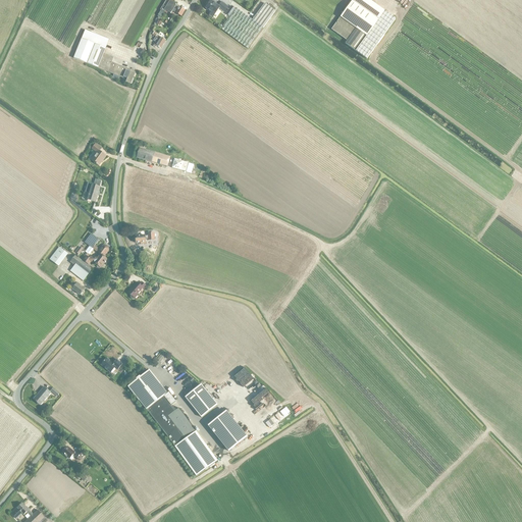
[(162,17),(161,17),(164,12),(167,14),(168,12),(170,13),(172,11),(181,16),(185,10),(170,1),(168,0),(166,0),(160,10),(161,10),(158,15),(159,16),(157,18),(160,20),(162,17)]
